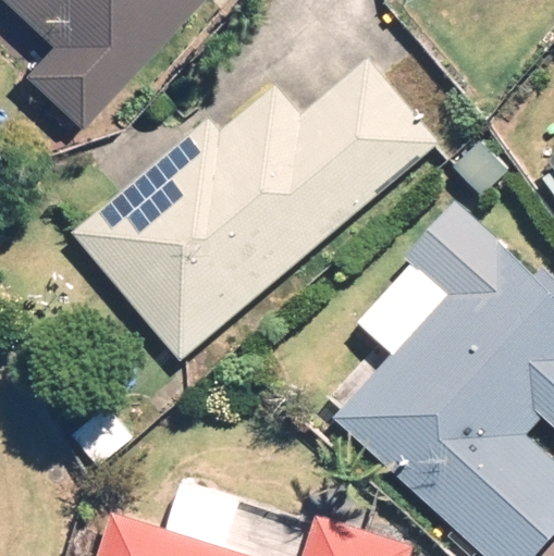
[(74,128),(193,0),(0,0),(0,7),(45,48),(19,76),(74,128)]
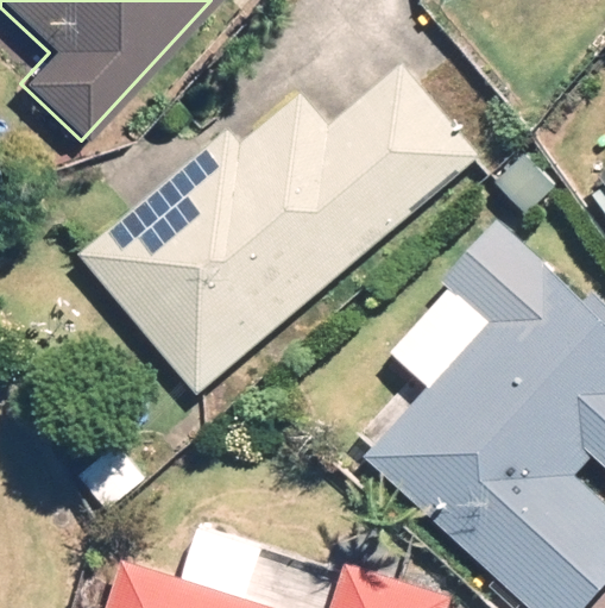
[(195,394),(477,155),(399,66),(328,126),(300,92),(238,144),(225,129),(76,255),(195,394)]
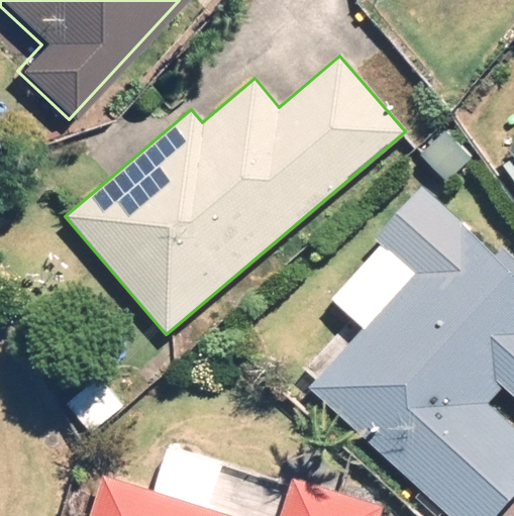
[(472,158),(446,130),(419,155),(445,183),(472,158)]
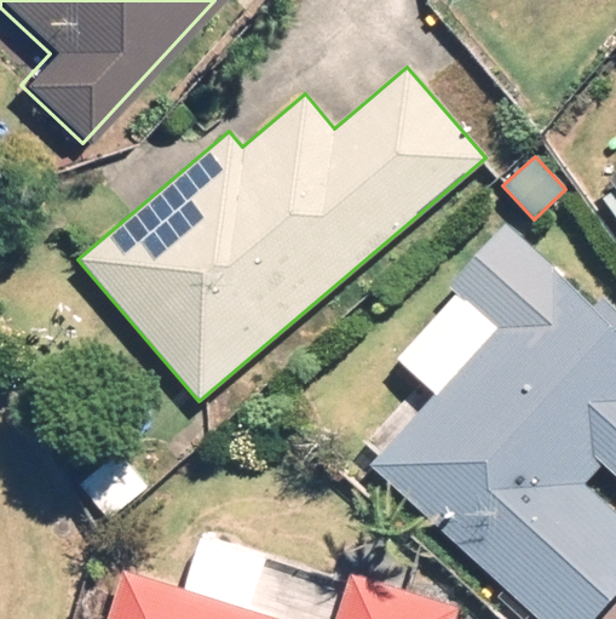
[(615,172),(608,178),(615,187),(600,198),(615,218),(615,172)]
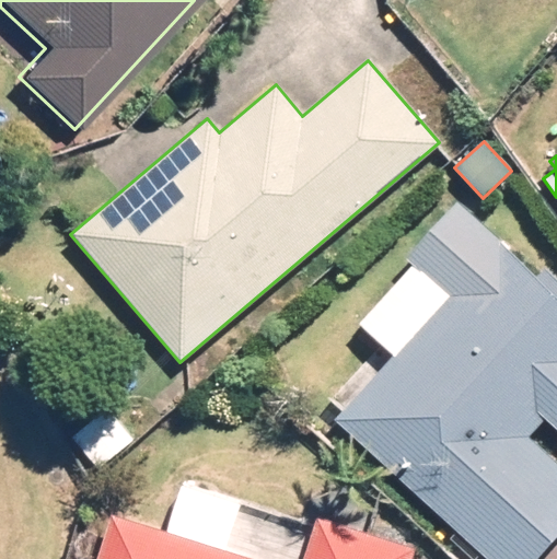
[(393,358),(335,420),(486,558),(534,558),(556,535),(556,464),(526,437),(544,418),(556,430),(556,280),(545,269),(538,277),(456,201),(403,259),(410,267),(357,325),(393,358)]
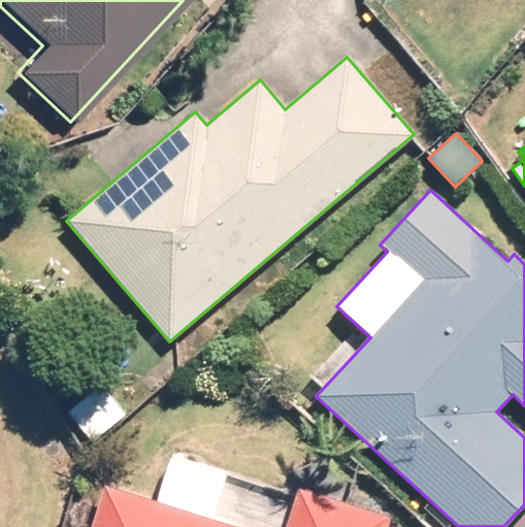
[(298,488),(285,526),(240,526),(210,518),(224,475),(171,458),(158,500),(105,484),(91,526),(387,526),(391,518),(298,488)]
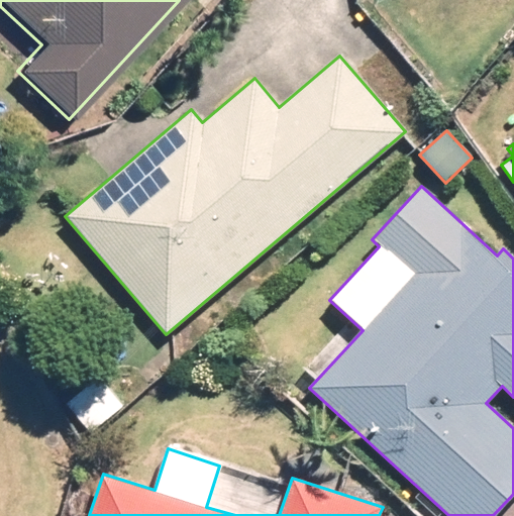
All buildings are outlined.
